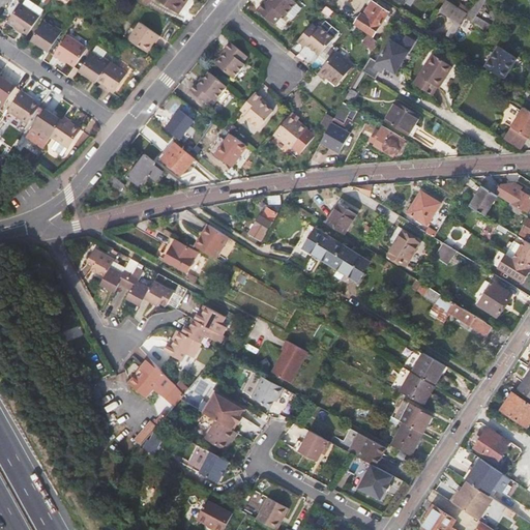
[(158,0),(176,12),(185,0),(158,0)]
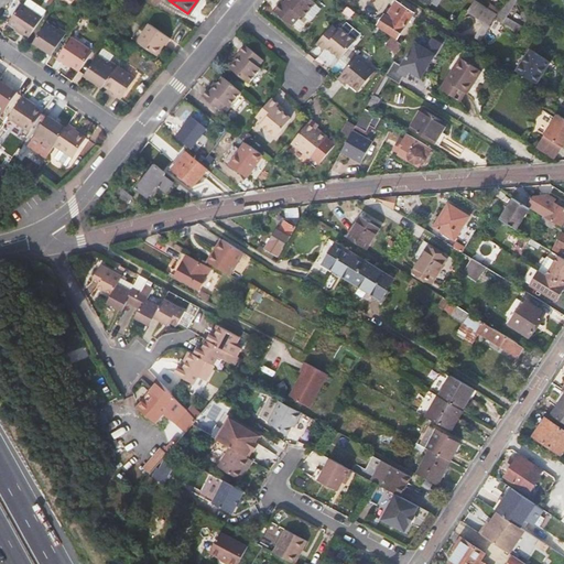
[(191,15),(203,0),(197,0),(187,13),(191,15)]
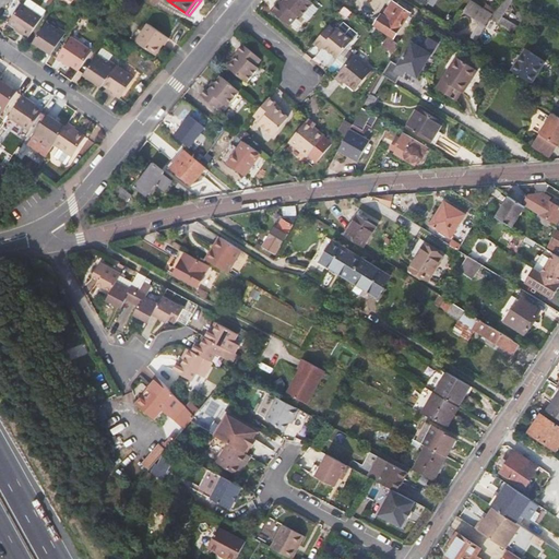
[(288,0),(286,3),(284,1),(274,12),(293,26),(301,16),(305,19),(317,3),(312,0),(288,0)]
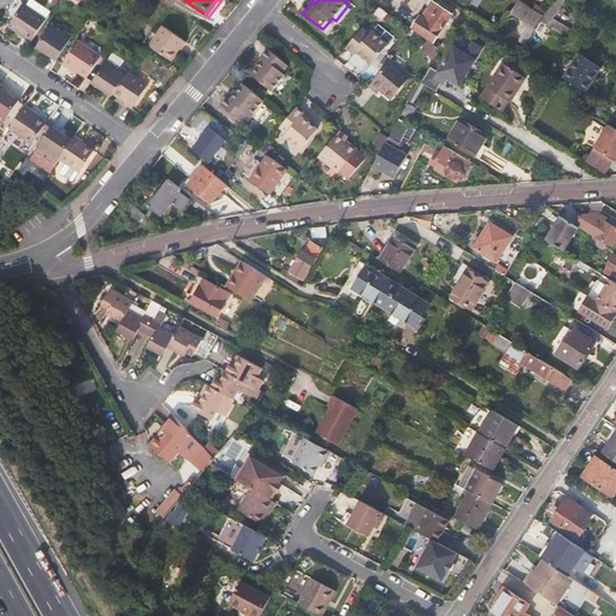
[(543,22),(546,17),(521,0),(511,15),(538,30),(543,22)]
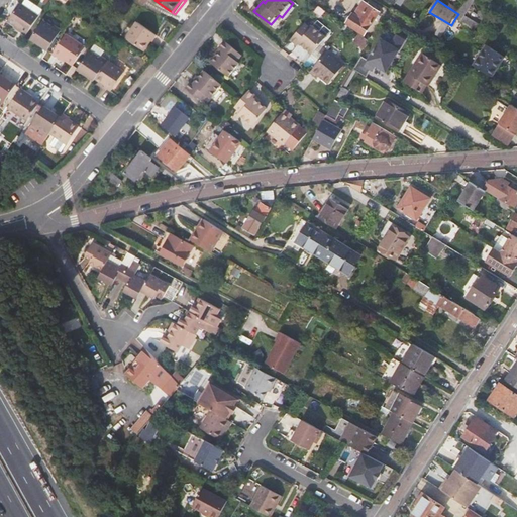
[(473,0),(467,0),(458,14),(455,18),(462,22),(467,16),(464,15),(473,0)]
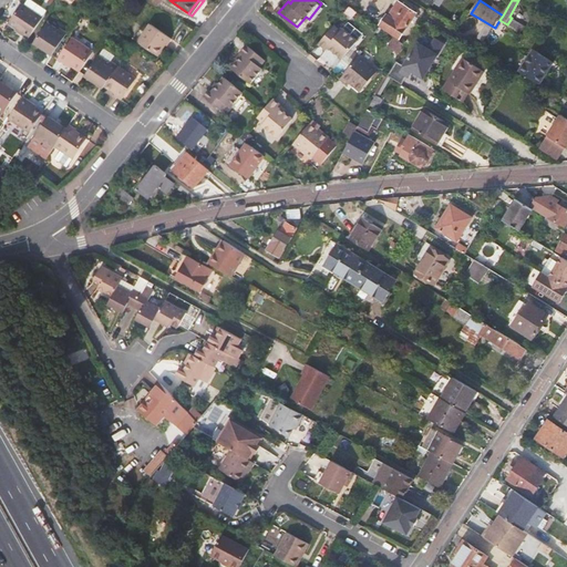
[(392,18),(390,17),(383,27),(402,39),(419,14),(413,10),(414,8),(408,3),(406,6),(402,3),(392,18)]
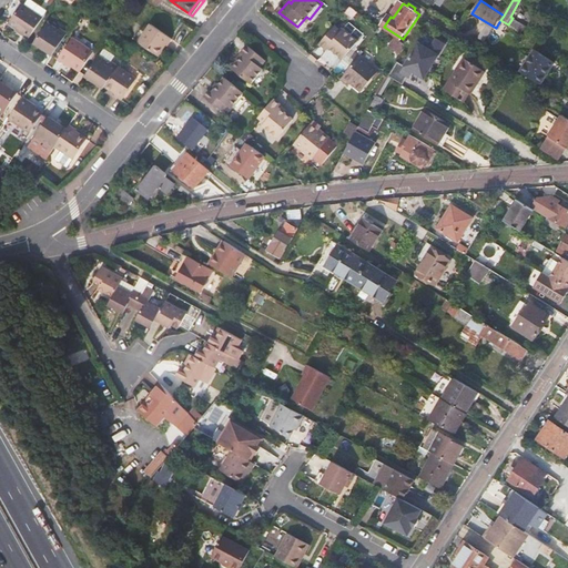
[(29,43),(44,21),(22,7),(9,28),(23,37),(21,39),(29,43)]
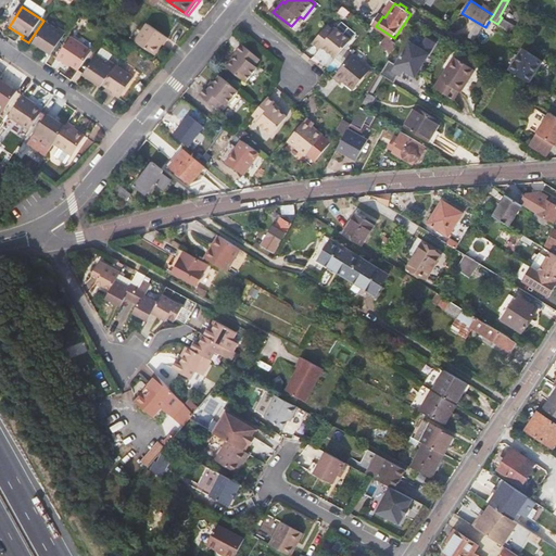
[(353,13),(344,7),(339,13),(348,20),(353,13)]
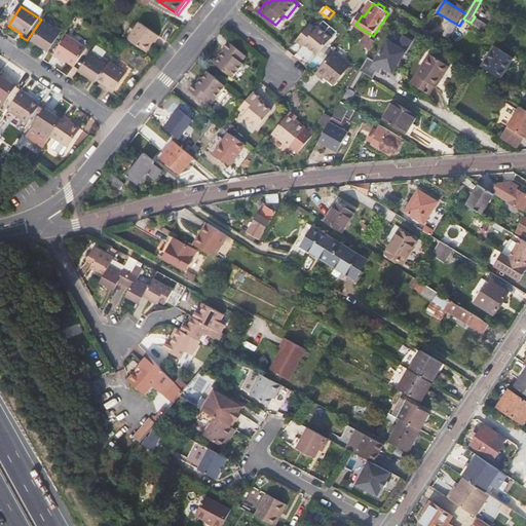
[(312,24),(298,41),(305,46),(306,44),(313,49),(321,54),(335,37),(321,26),(318,29),(312,24)]
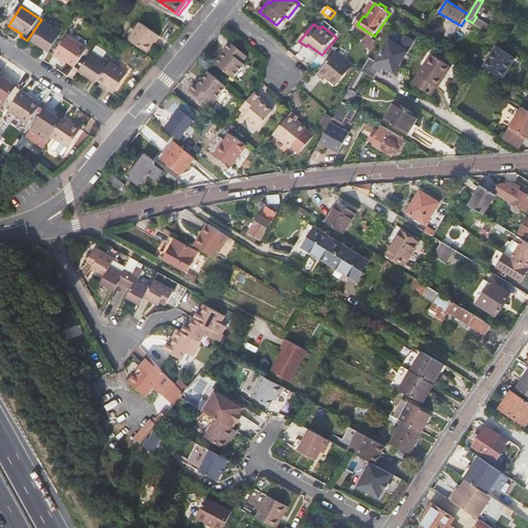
[(50,55),(64,34),(57,29),(56,31),(46,25),(33,43),(50,55)]
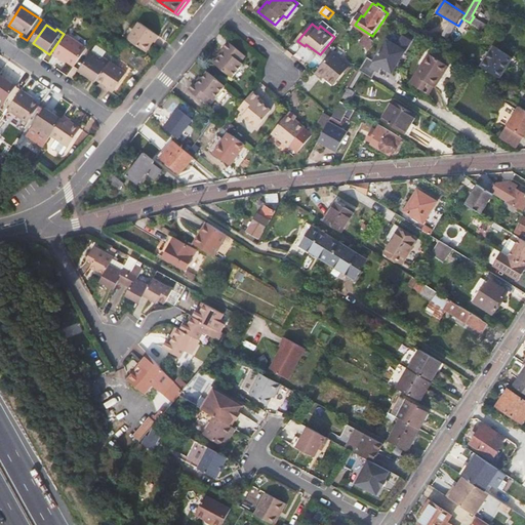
[(126,38),(148,53),(155,44),(160,37),(140,25),(136,32),(131,29),(126,38)]
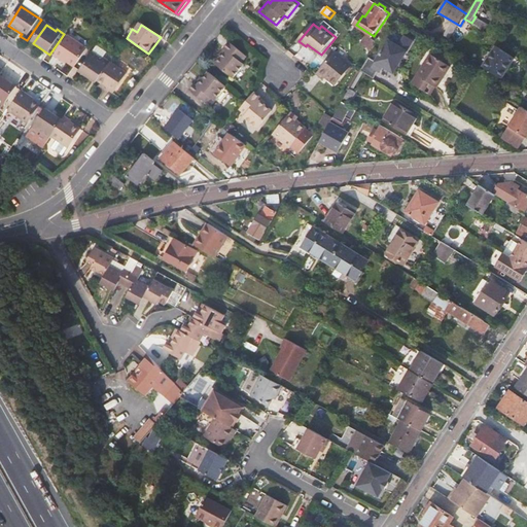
[(373,48),(378,41),(367,35),(362,42),(373,48)]
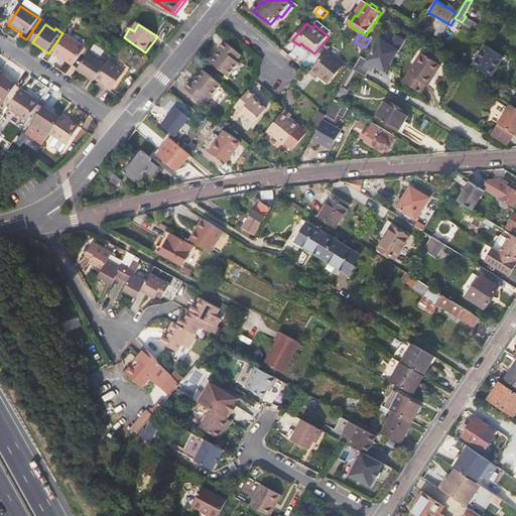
[(423,40),(435,48),(439,42),(428,34),(423,40)]
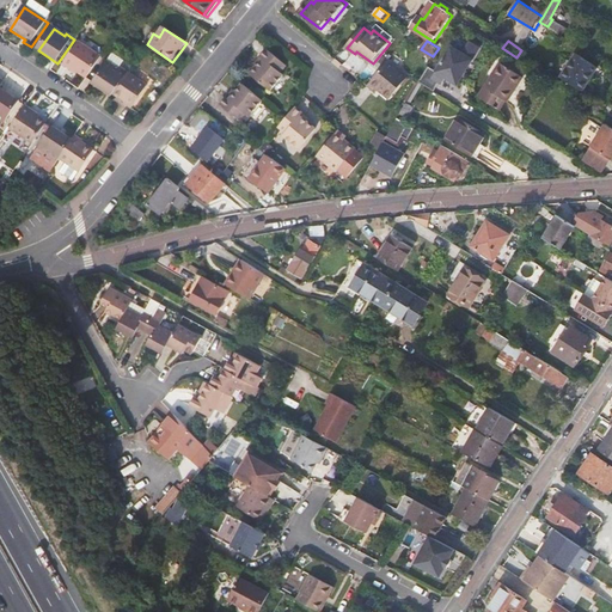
[(438,72),(429,67),(420,83),(435,92),(440,83),(444,85),(447,79),(453,78),(460,81),(481,48),(471,42),(464,55),(452,48),(438,72)]
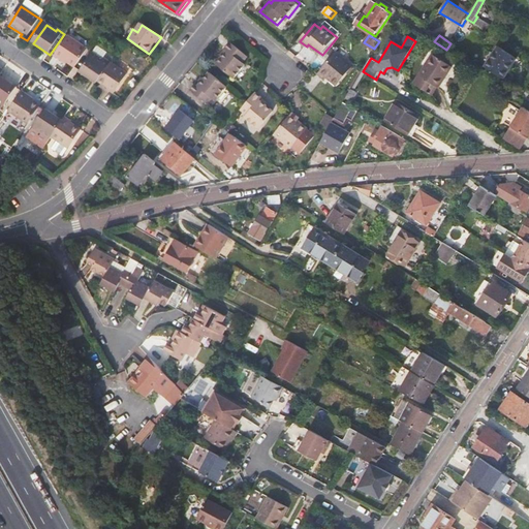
[(76,69),(89,51),(71,39),(57,59),(65,65),(66,63),(76,69)]
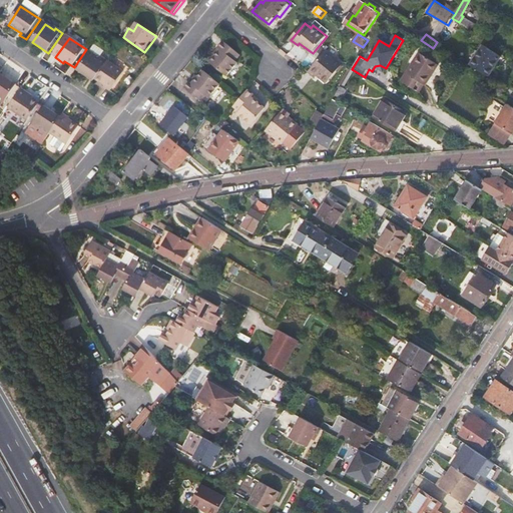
[(224,51),(218,57),(212,64),(230,78),(240,64),(238,62),(243,56),(226,43),(221,49),(224,51)]
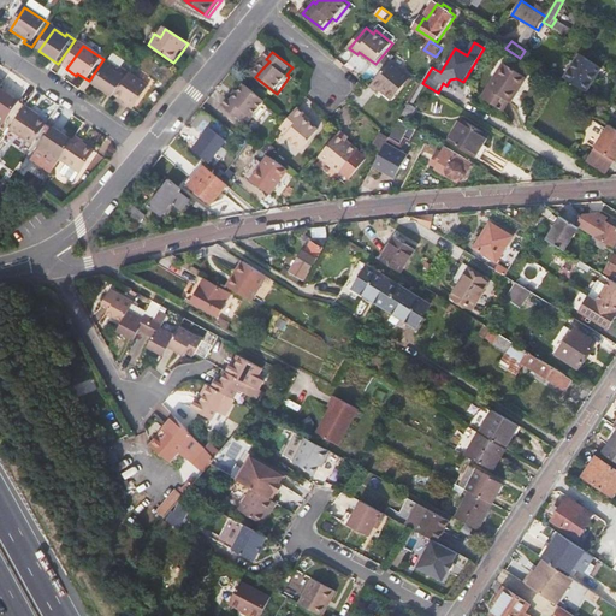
[(587,93),(603,69),(582,57),(567,80),(587,93)]
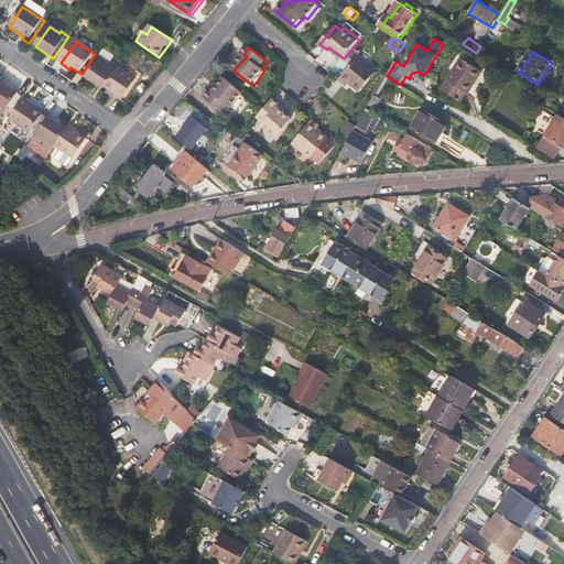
[(379,69),(360,55),(342,78),(349,85),(351,82),(362,90),(379,69)]
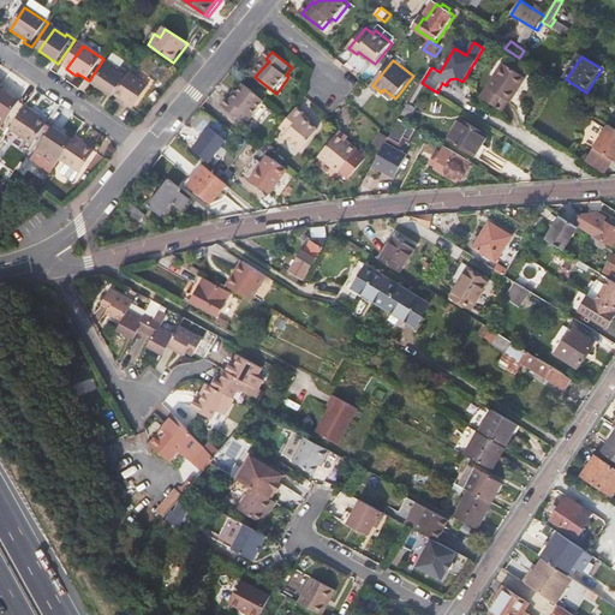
[(117,96),(131,75),(124,69),(121,71),(111,63),(95,85),(114,99),(117,96)]
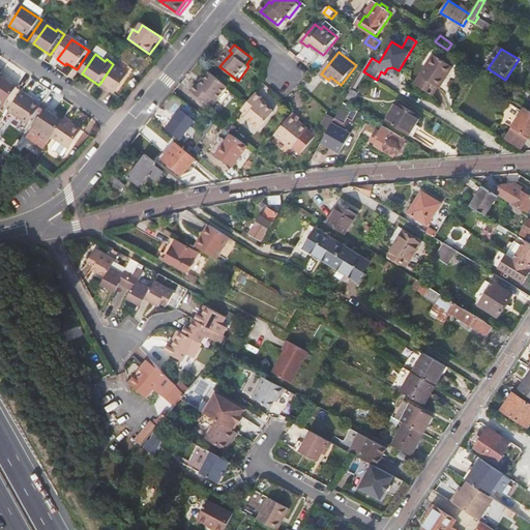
[(443,87),(455,66),(435,54),(417,83),(436,94),(441,86),(443,87)]
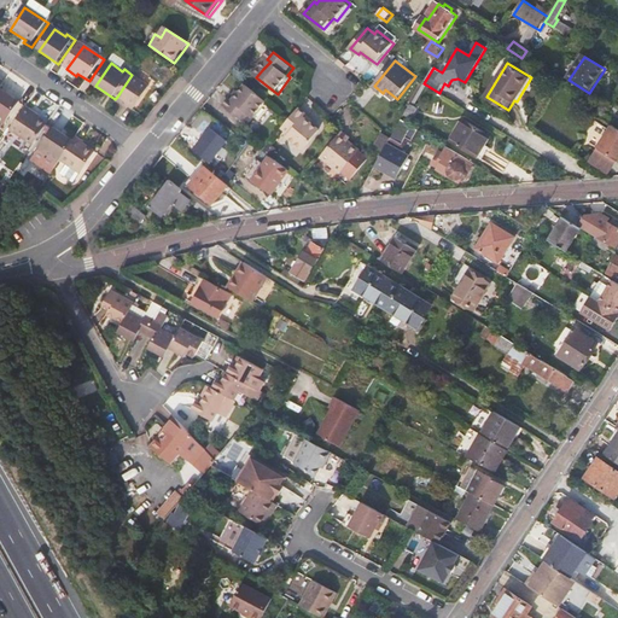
[(151,88),(132,75),(117,97),(129,105),(128,106),(135,111),(151,88)]
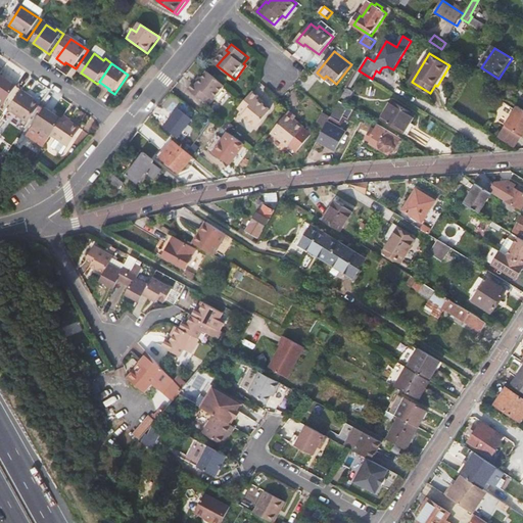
[(228,88),(210,74),(205,82),(200,88),(197,86),(192,92),(209,105),(214,100),(217,102),(228,88)]
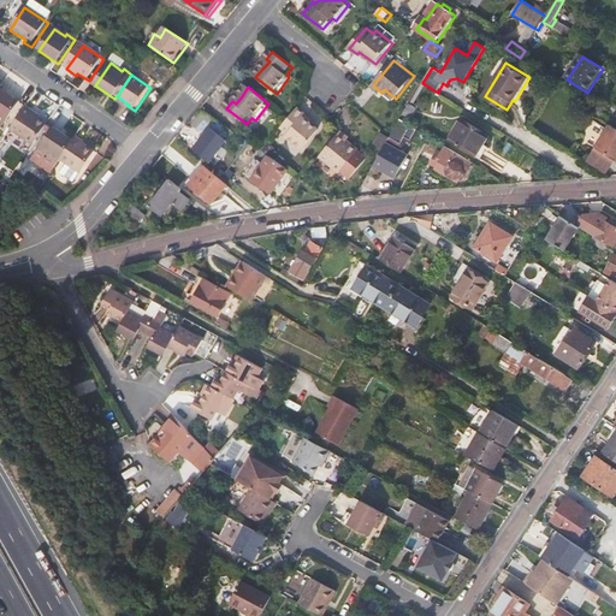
[(21,105),(1,92),(0,93),(0,122),(6,126),(21,105)]
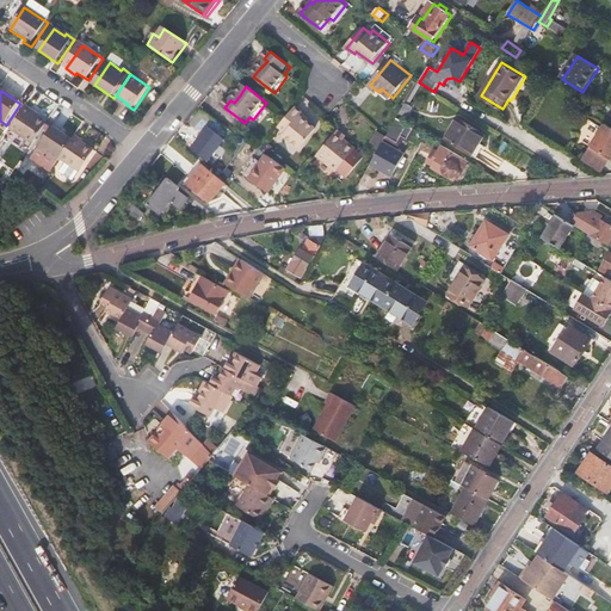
[(413,107),(407,104),(400,115),(407,118),(413,107)]
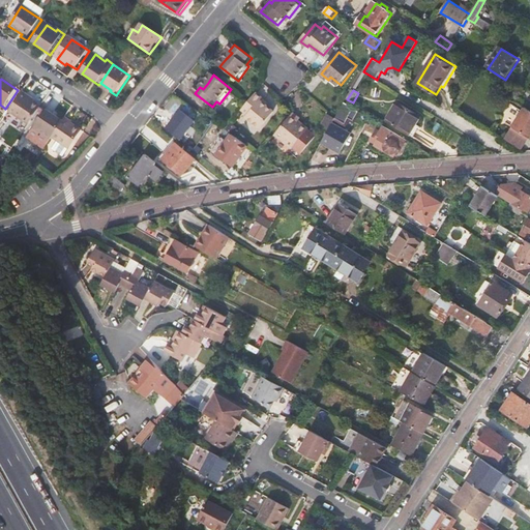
[(29,127),(42,109),(30,100),(31,98),(24,93),(9,114),(29,127)]
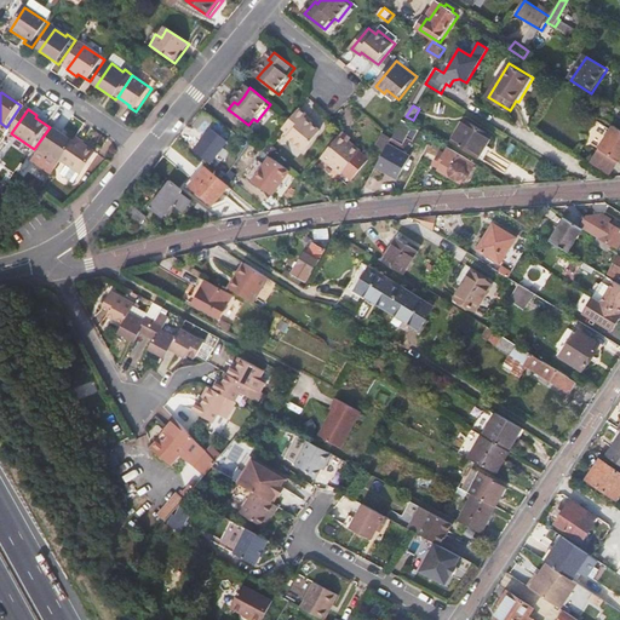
[(310,116),(303,110),(292,122),(286,131),(293,136),(291,139),(308,153),(323,132),(316,126),(308,119),(310,116)]
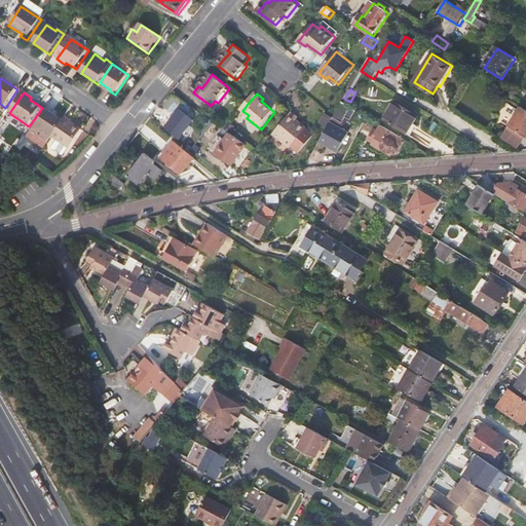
[(200,112),(177,97),(167,110),(190,126),(200,112)]
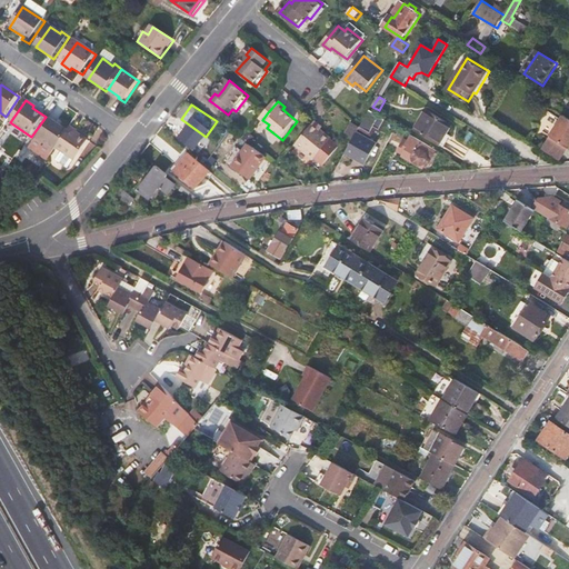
[(292,112),(285,107),(282,109),(290,116),(292,112)]
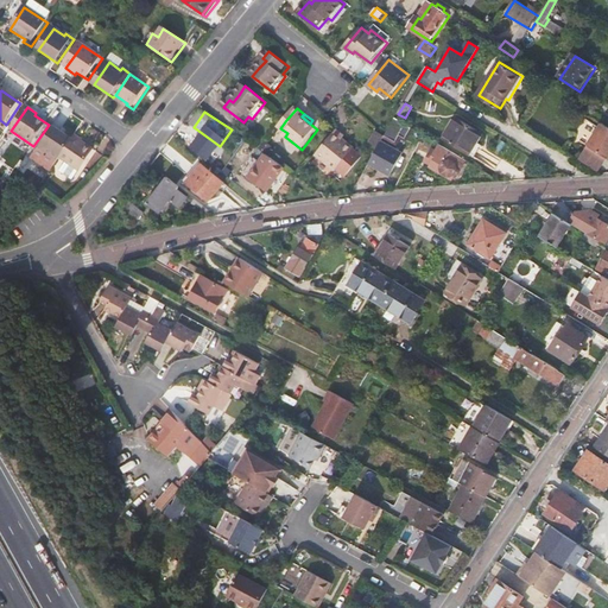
[(386,134),(385,137),(399,145),(405,137),(410,140),(417,130),(397,118),(386,134)]
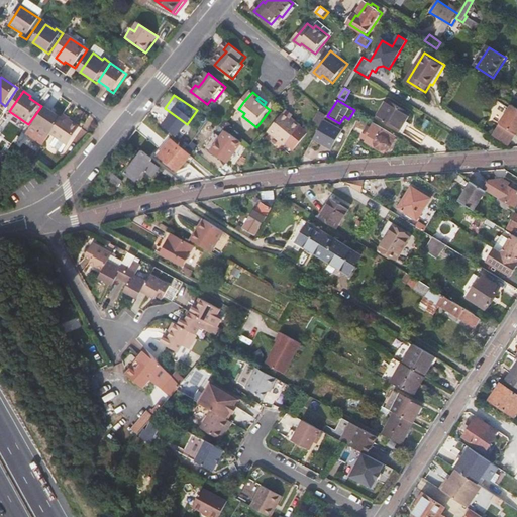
[(405,133),(415,116),(395,104),(385,121),(405,133)]
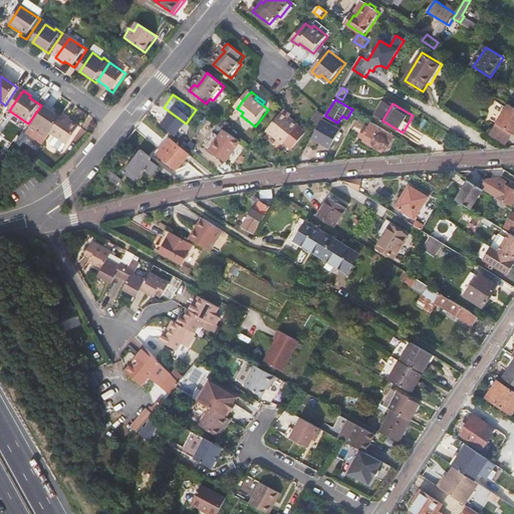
[(498,124),(513,134),(513,133),(513,107),(510,105),(498,124)]
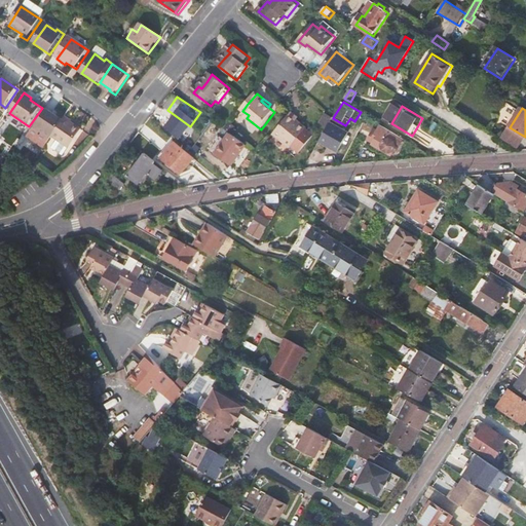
[(42,136),(51,142),(52,139),(65,121),(48,111),(34,132),(41,138),(42,136)]
